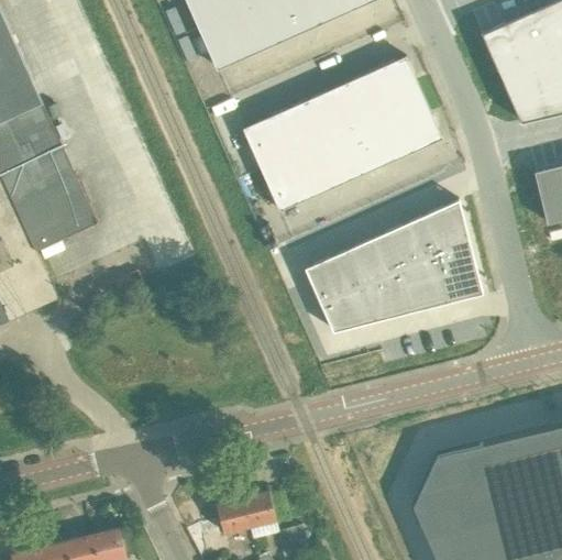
[(221,0),(184,0),(198,30),(229,17),(221,0)]
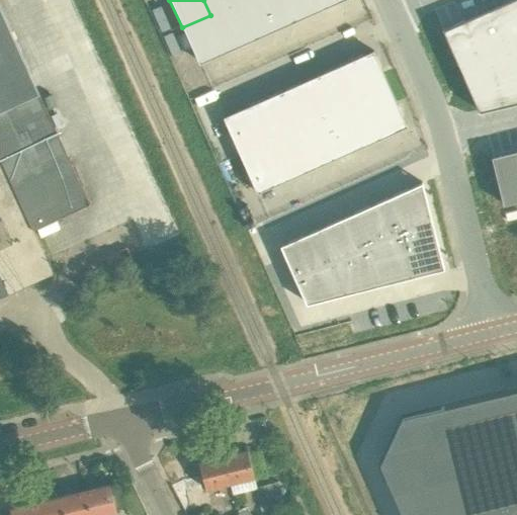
[(237,0),(203,0),(210,15),(220,11),(239,3),(237,0)]
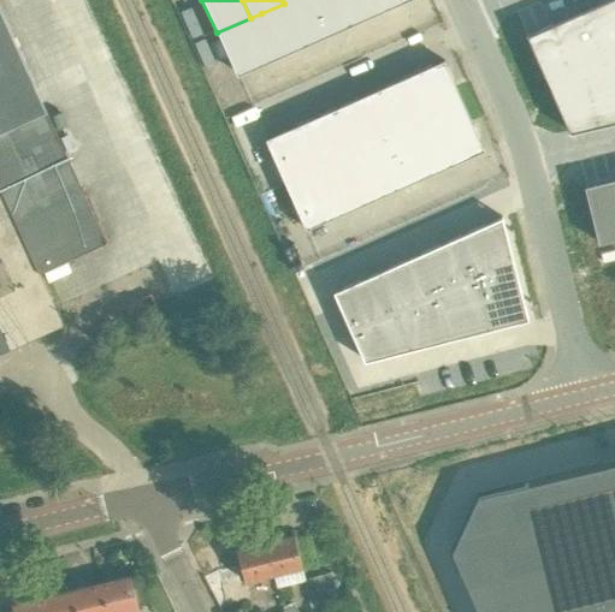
[(308,0),(290,0),(284,4),(303,48),(326,39),(308,0)]
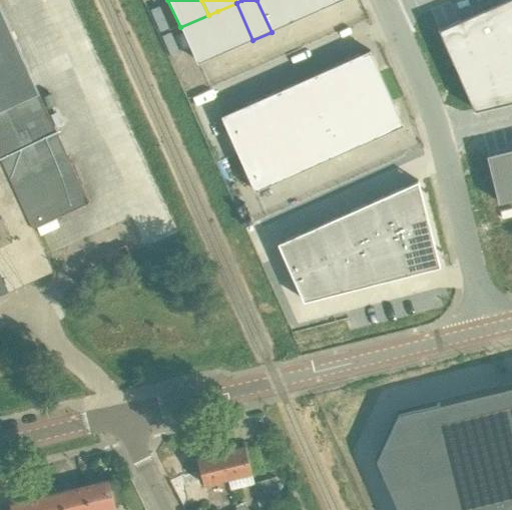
[(279,0),(257,0),(272,32),(290,24),(279,0)]
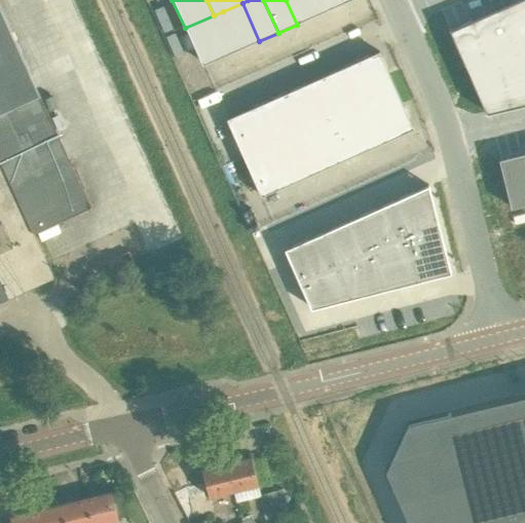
[(286,0),(297,25),(315,16),(308,0),(286,0)]
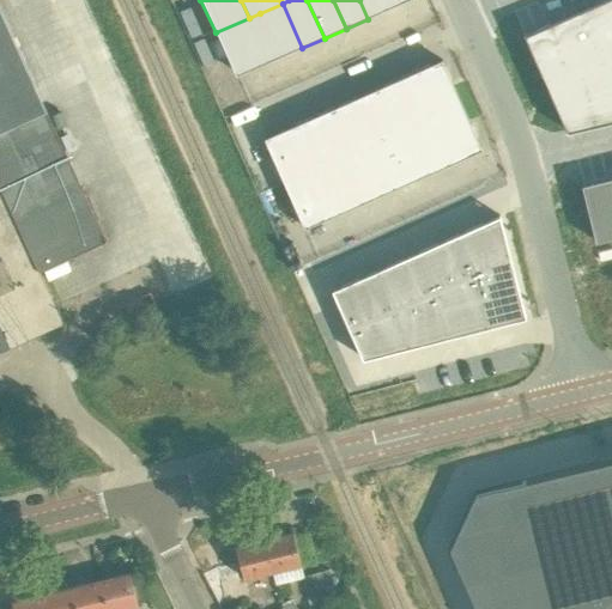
[(359,0),(368,19),(410,0),(359,0)]
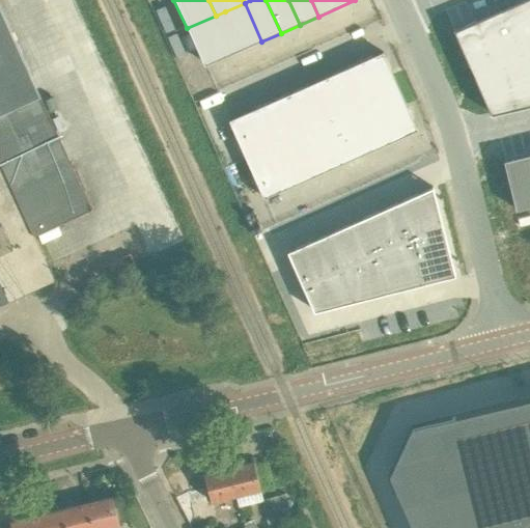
[(529,0),(524,0),(501,10),(521,57),(529,54),(529,53),(529,0)]
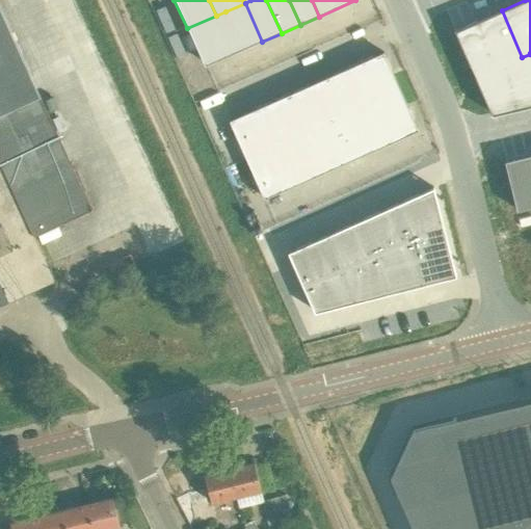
[(245,3),(226,11),(243,50),(262,42),(245,3)]
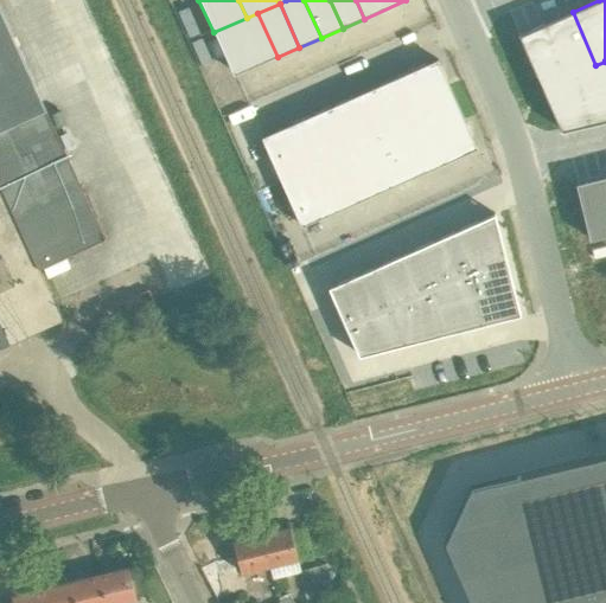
[(0,352),(65,322),(39,268),(106,237),(0,8),(0,352)]
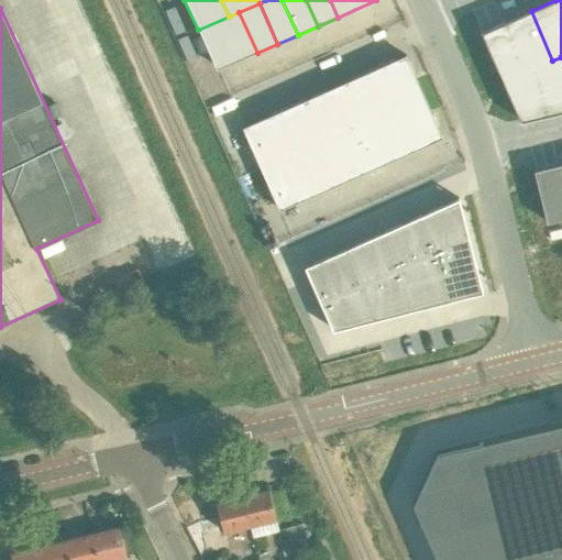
[(531,11),(481,33),(499,78),(552,61),(531,11)]
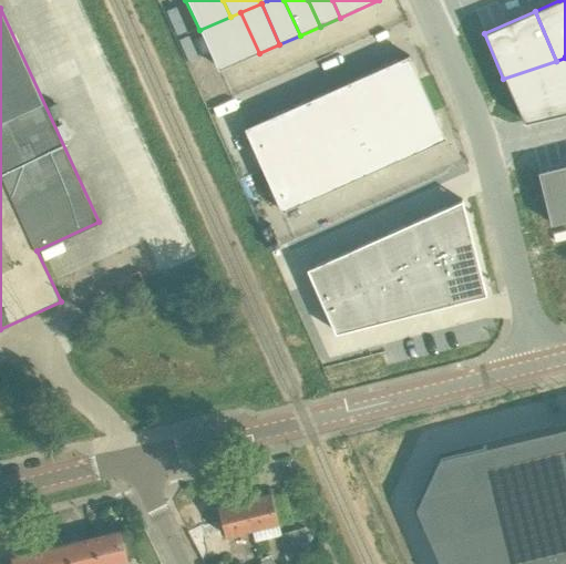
[(230,17),(199,30),(218,72),(259,53),(240,12),(230,17)]
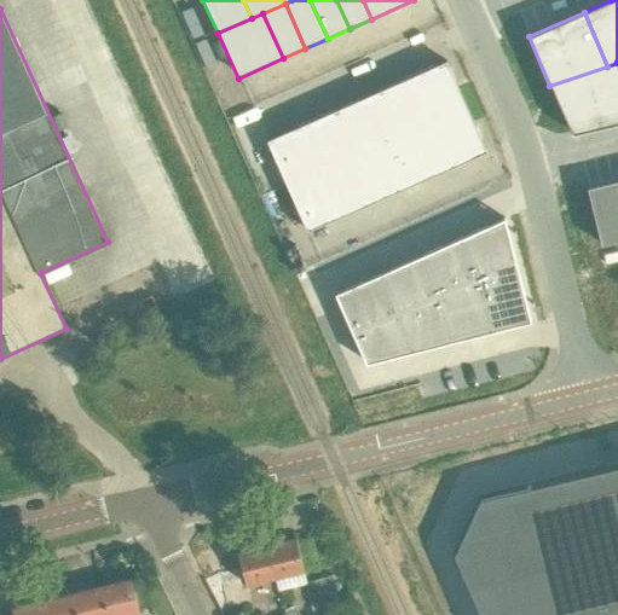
[(445,63),(400,83),(420,128),(432,123),(466,109),(445,63)]
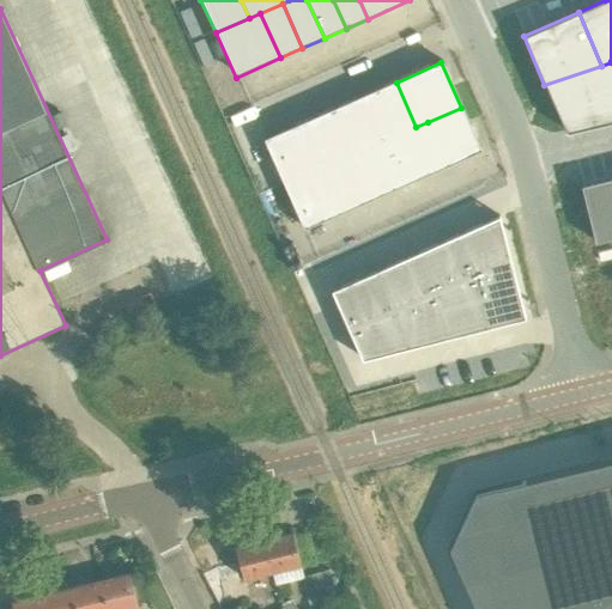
[(601,66),(544,85),(565,133),(611,121),(611,65),(611,62),(601,66)]
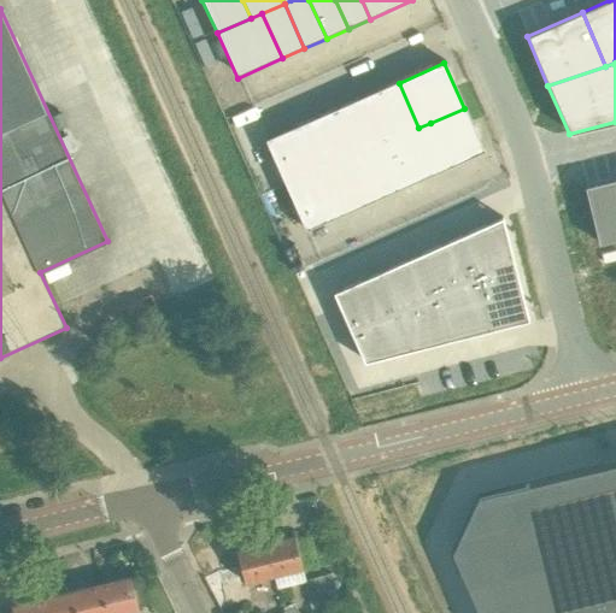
[(399,83),(377,93),(397,137),(418,128),(399,83)]
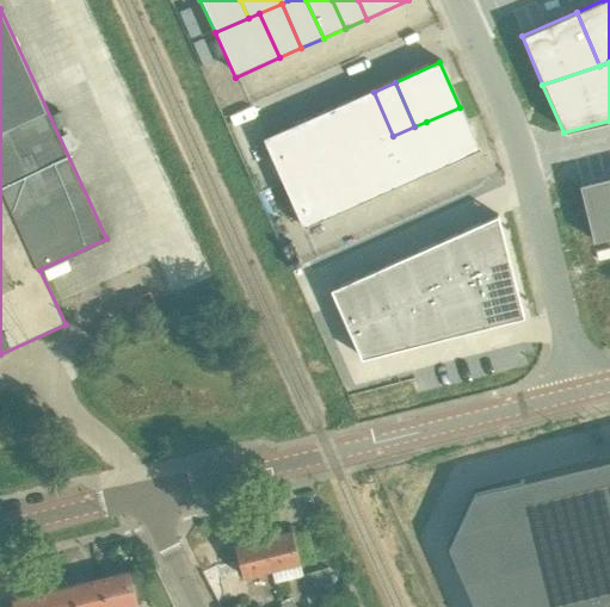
[(374,92),(351,101),(371,146),(393,136),(374,92)]
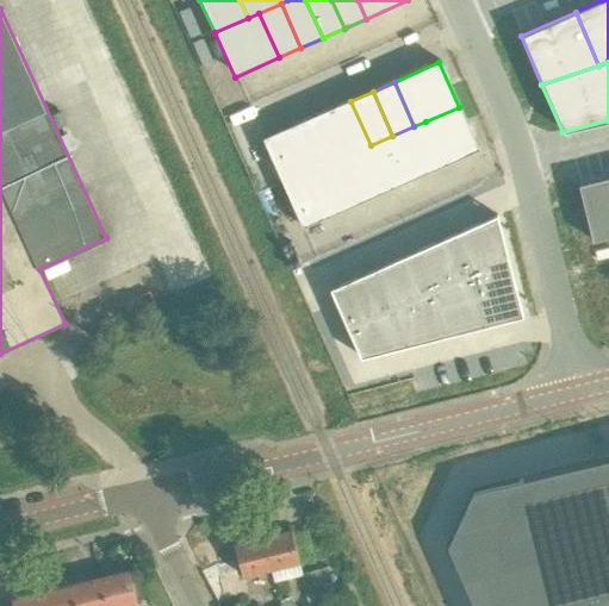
[(350,101),(329,111),(349,155),(371,145),(350,101)]
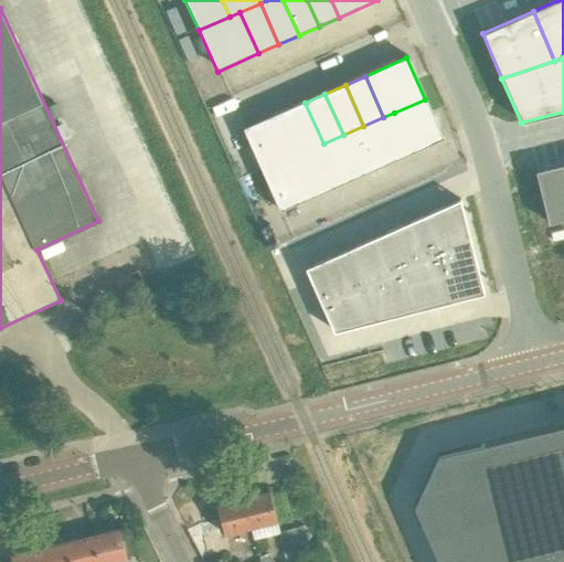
[(425,99),(394,113),(412,154),(443,140),(425,99)]
